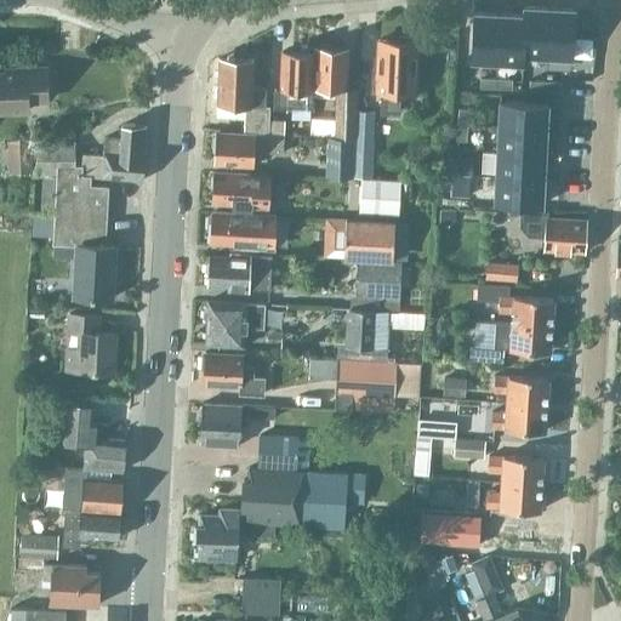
[(547,56),(550,7),(524,6),(524,15),(525,15),(523,55),(524,55),(547,56)]
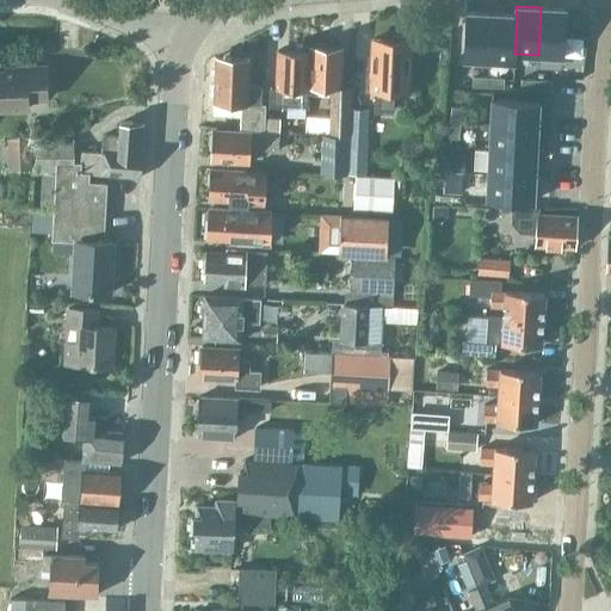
[(567,8),(541,7),(538,55),(563,56),(567,8)]
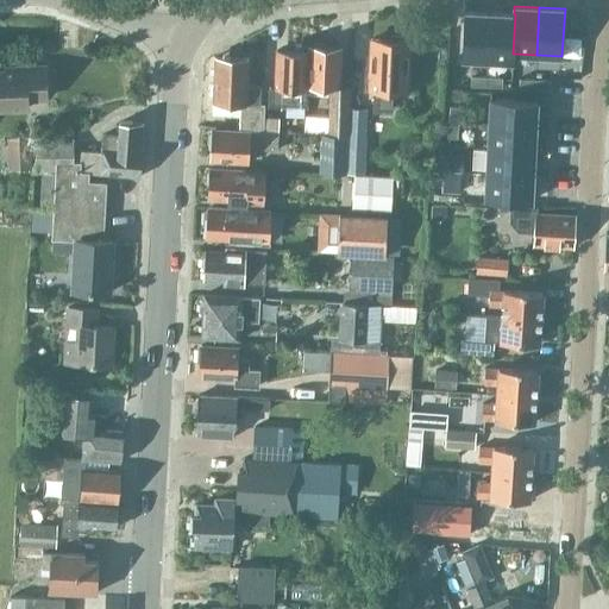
[(488,61),(490,13),(465,12),(463,60),(488,61)]
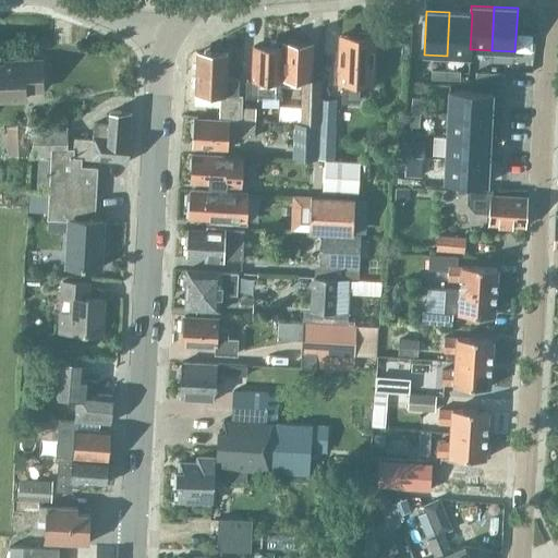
[(472,13),(471,13),(449,12),(447,56),(470,57),(471,49),(470,49),(472,13)]
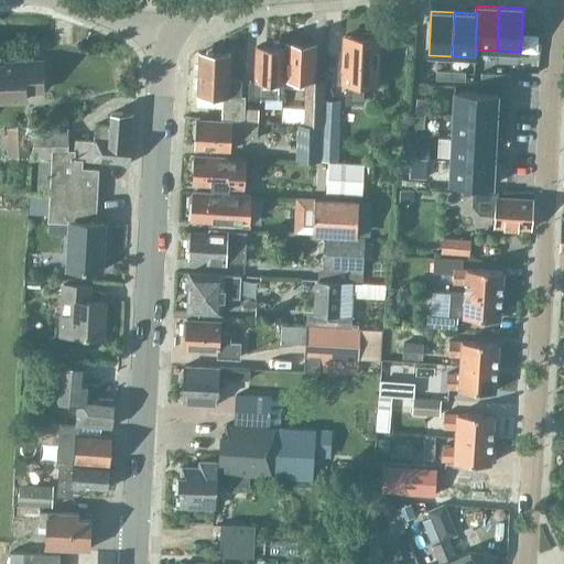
[(379,38),(375,38),(375,34),(362,33),(362,38),(345,36),(344,62),(339,62),(338,84),(348,84),(347,101),(361,102),(362,85),(377,85),(379,38)]
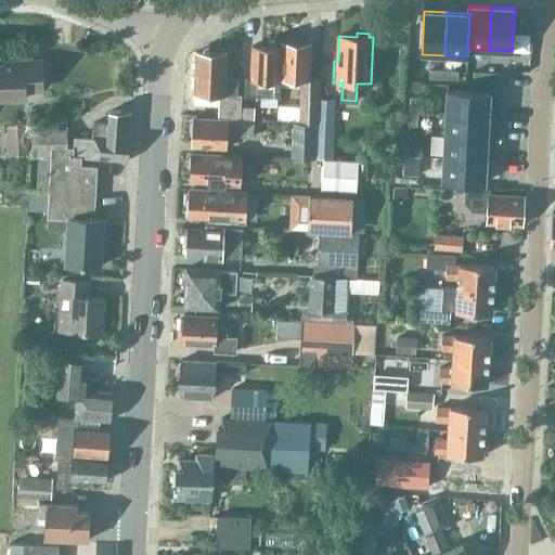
[(310,79),(311,44),(281,42),(281,47),(280,79),(300,79),(299,93),(298,123),(317,124),(318,98),(319,80),(310,79)]
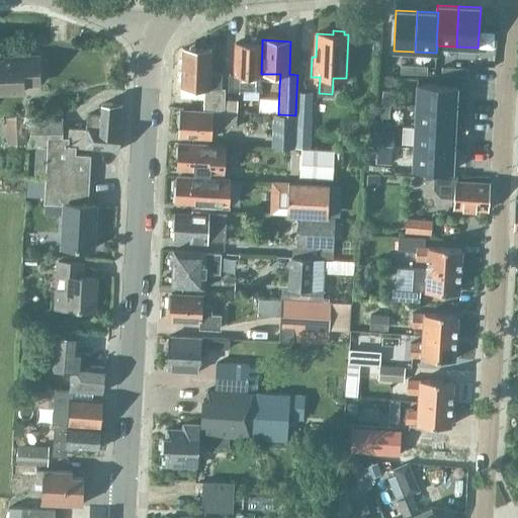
[(235,42),(234,75),(230,75),(229,89),(260,90),(261,74),(262,44),(235,42)]
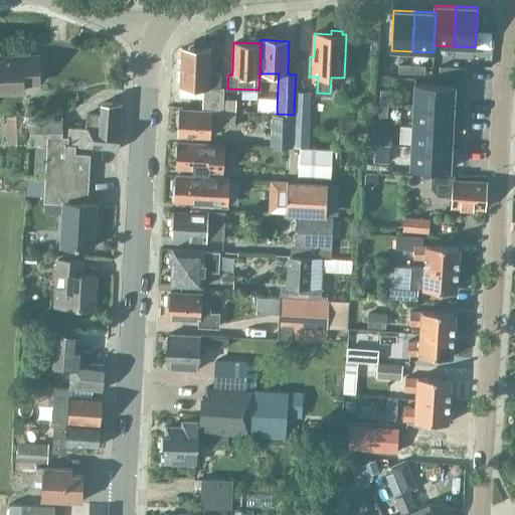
[(179,87),(204,88),(203,110),(223,111),(224,89),(218,89),(219,74),(208,73),(210,50),(181,48),(179,87)]
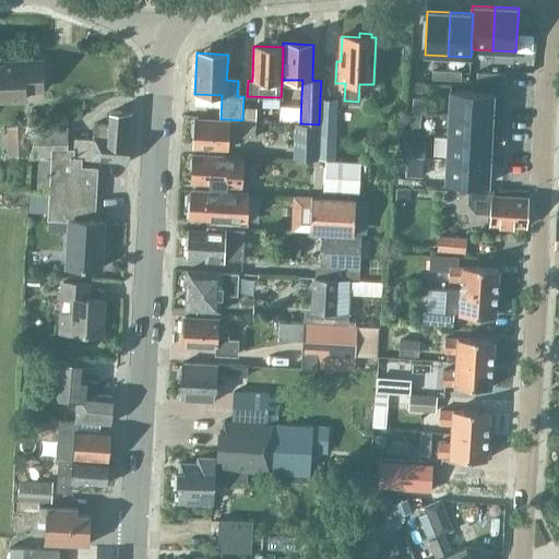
[(0,98),(21,97),(28,97),(28,88),(46,87),(44,58),(19,59),(20,62),(0,62),(0,98)]
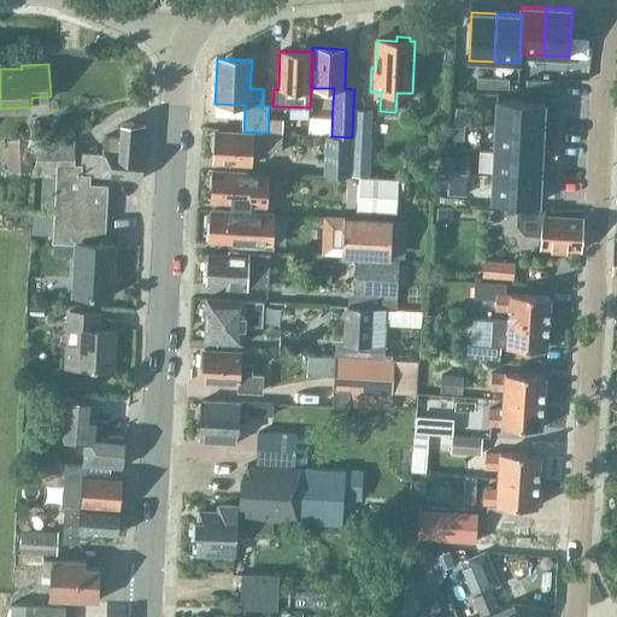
[(494,88),(494,78),(479,77),(479,87),(494,88)]
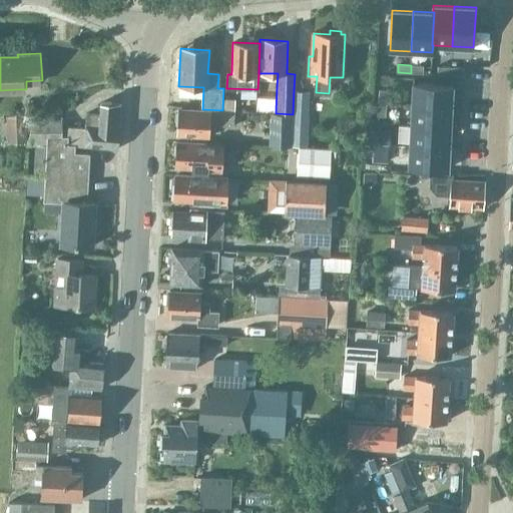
[(424,65),(411,65),(411,73),(423,74),(424,65)]
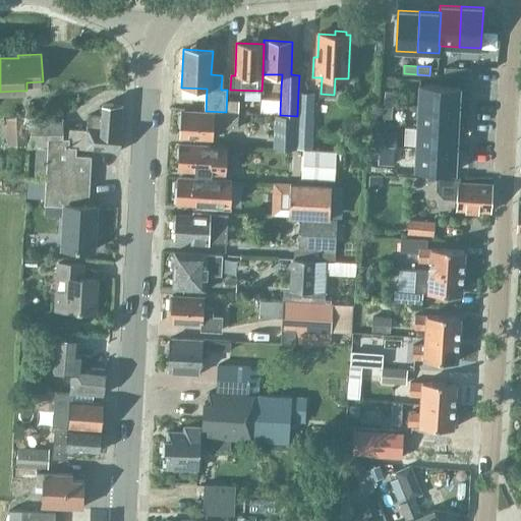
[(458,76),(459,68),(446,67),(446,75),(458,76)]
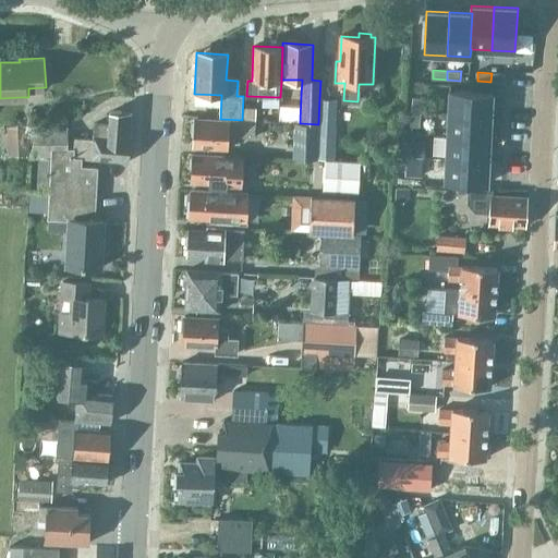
[(506,73),(492,73),(490,82),(505,83),(506,73)]
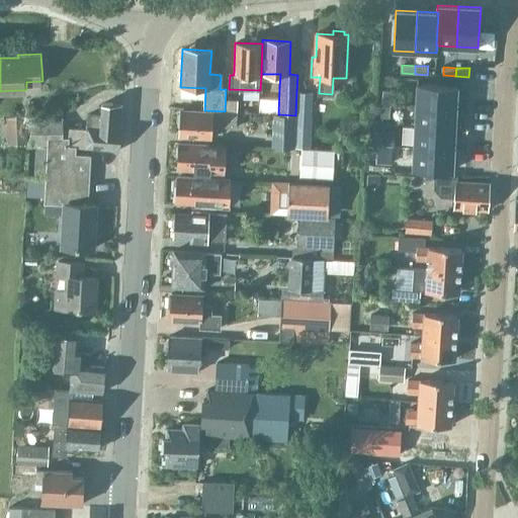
[(417,84),(416,105),(456,107),(457,86),(451,86),(417,84)]
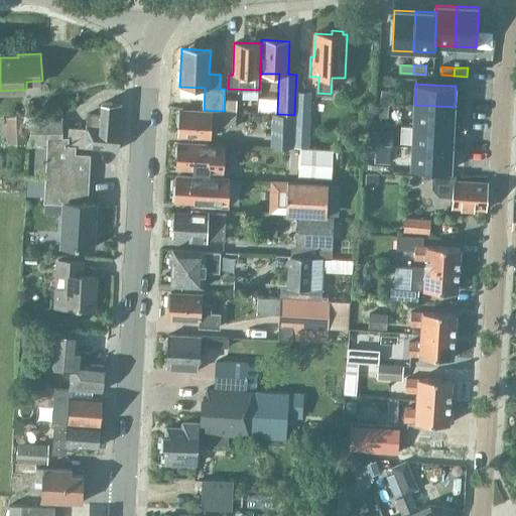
[(390,91),(382,90),(381,103),(389,104),(390,91)]
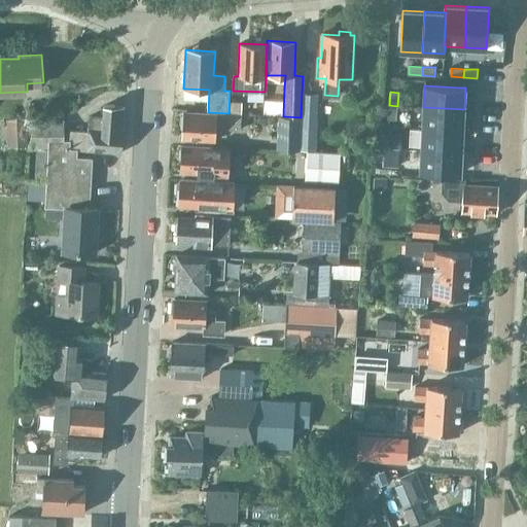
[(302,93),(301,117),(300,128),(302,128),(317,129),(319,94),(302,93)]
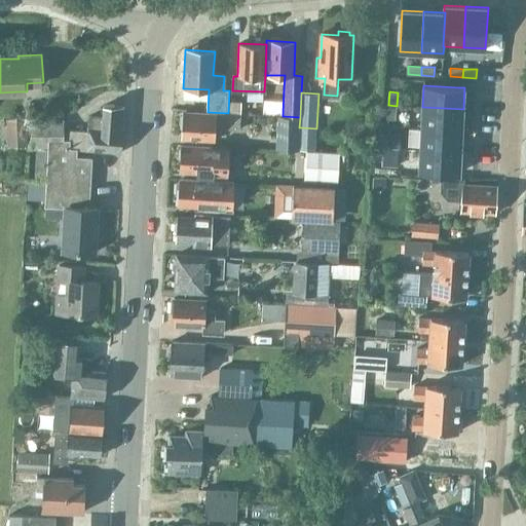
[(396,119),(397,106),(388,105),(387,118),(396,119)]
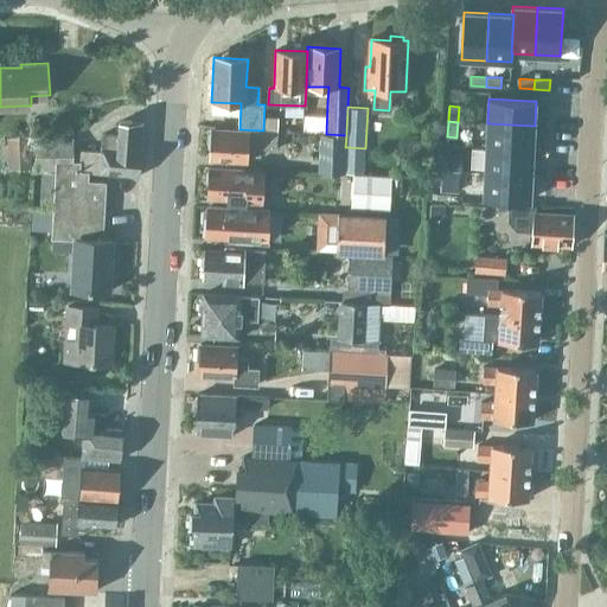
[(81,161),(81,172),(90,172),(141,176),(145,123),(120,122),(120,135),(103,134),(102,152),(82,151),(81,161)]
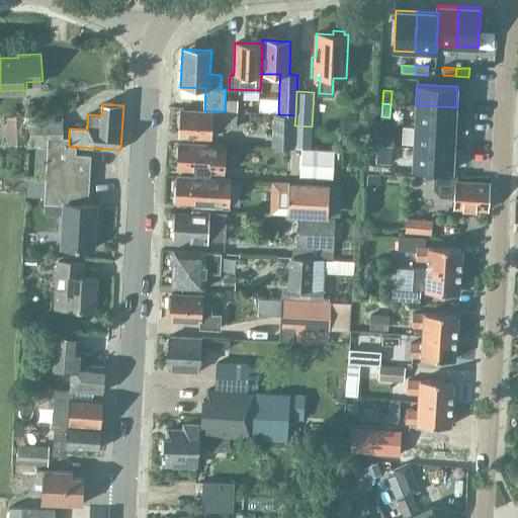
[(455,128),(456,107),(416,105),(415,126),(455,128)]
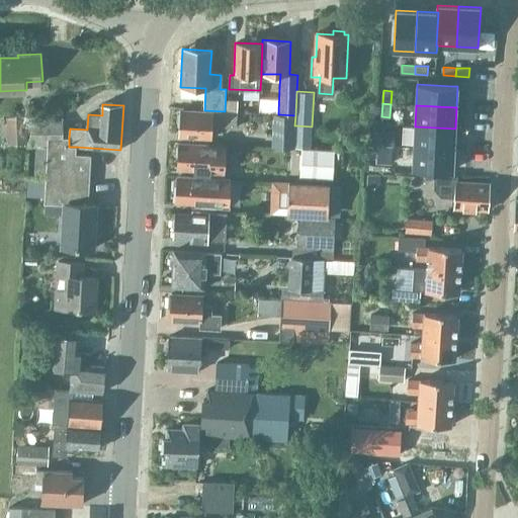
[(177,114),(177,121),(179,123),(178,137),(210,139),(211,125),(236,127),(237,111),(225,111),(204,110),(180,109),(180,112),(177,114)]
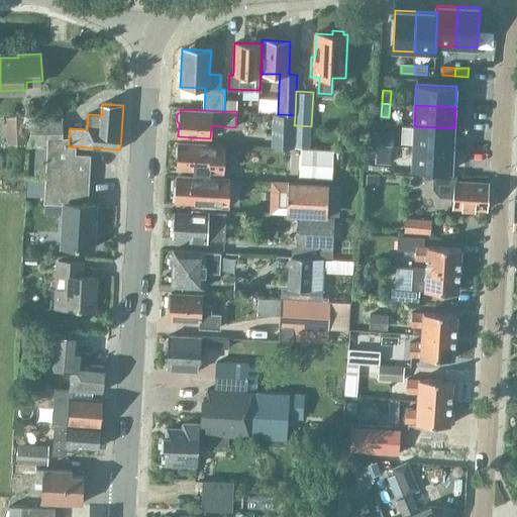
[(271,146),(294,147),(296,125),(294,125),(295,115),(278,114),(273,113),(271,146)]
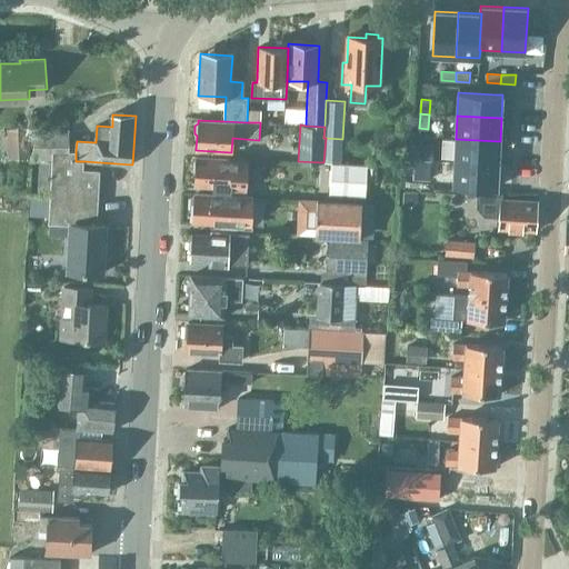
[(69,129),(36,129),(36,160),(53,159),(51,196),(98,197),(100,171),(83,170),(85,161),(76,161),(76,151),(69,151),(69,129)]
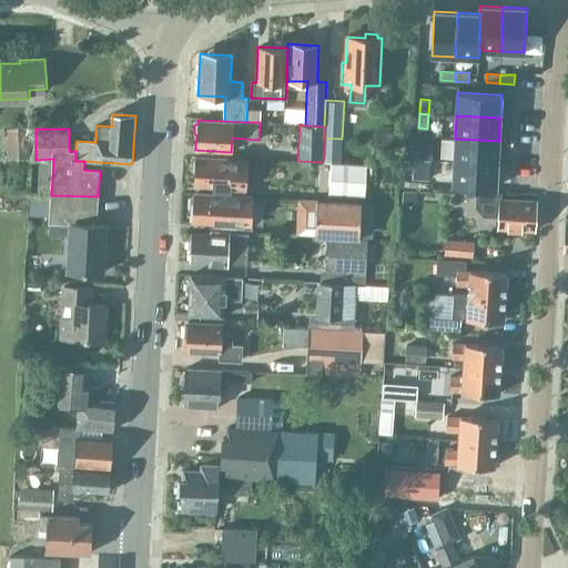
[(498,163),(499,141),(455,139),(454,161),(498,163)]
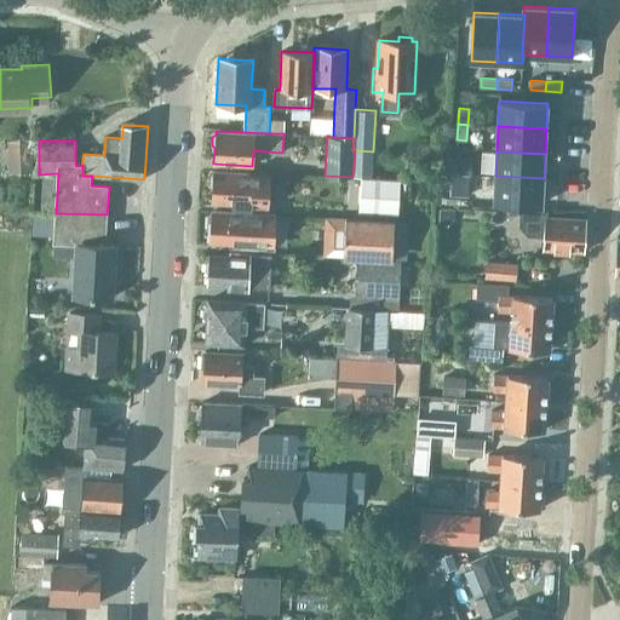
[(452,173),(453,158),(445,158),(442,158),(441,173),(452,173)]
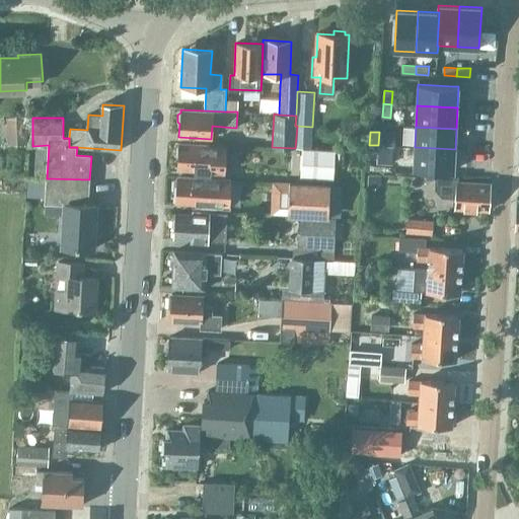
[(178,158),(177,169),(194,170),(194,173),(210,174),(211,170),(223,171),(225,147),(178,144),(178,146),(176,146),(175,158),(178,158)]
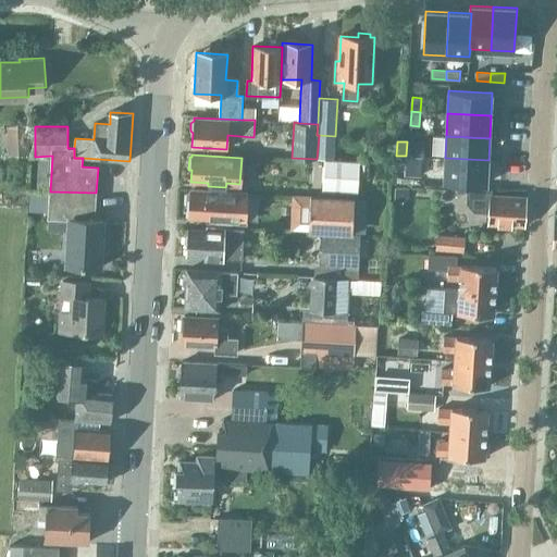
[(405,170),(406,156),(396,156),(396,170),(405,170)]
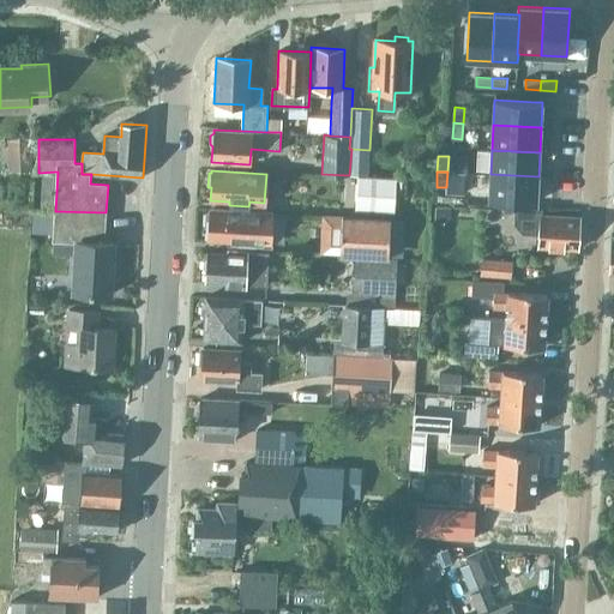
[(537,202),(539,176),(491,174),(489,199),(537,202)]
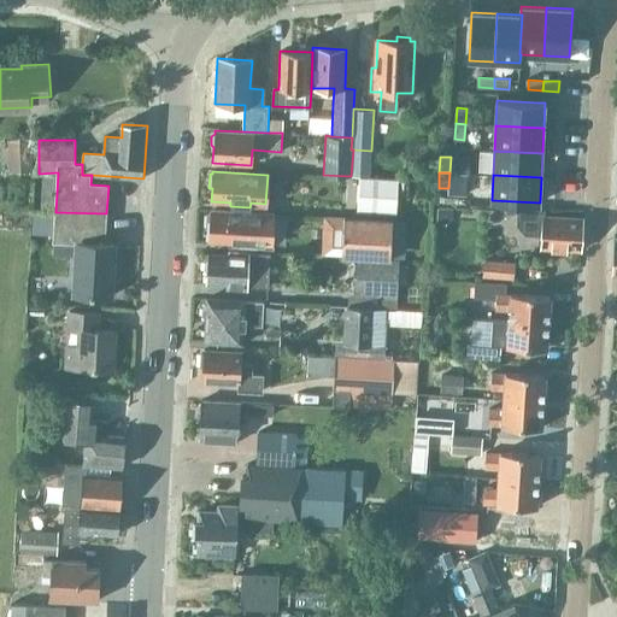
[(397,180),(358,178),(357,218),(395,219),(397,180)]
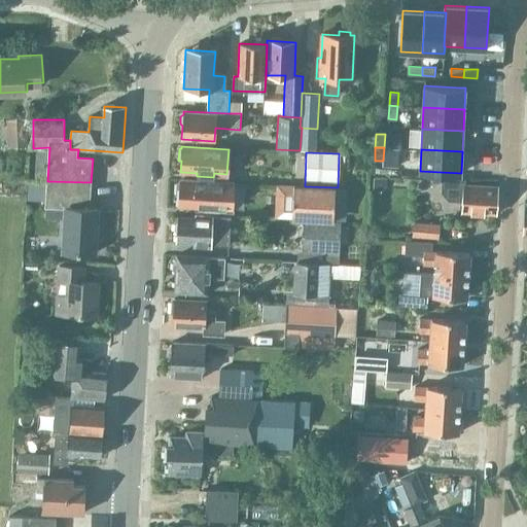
[(442,177),(442,190),(451,199),(458,200),(462,200),(461,213),(496,215),(498,187),(467,185),(467,178),(458,177),(442,177)]
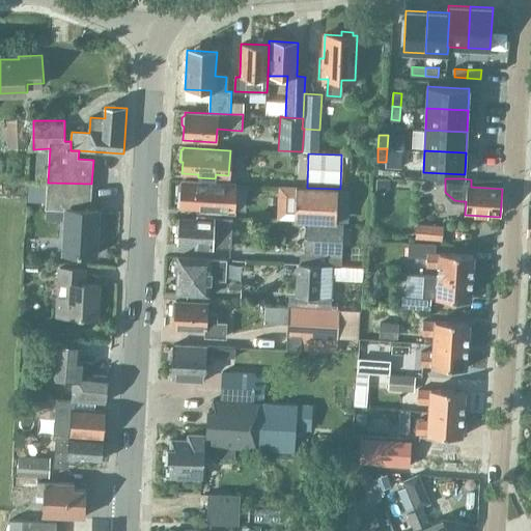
[(29,182),(28,202),(47,202),(48,183),(35,182),(29,182)]
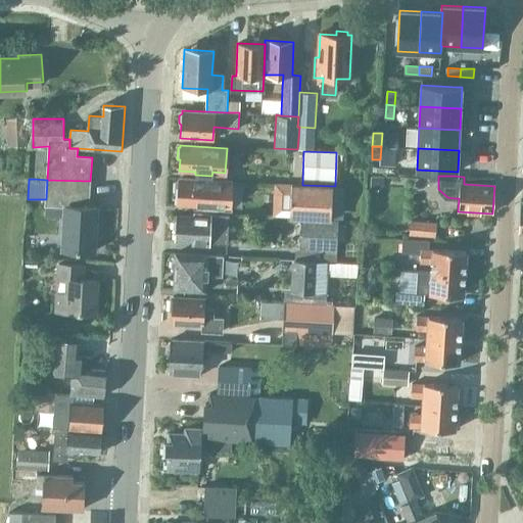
[(178,204),(194,205),(194,208),(222,209),(222,208),(231,208),(233,181),(223,180),(223,181),(179,179),(178,182),(176,182),(176,192),(178,192),(178,204)]
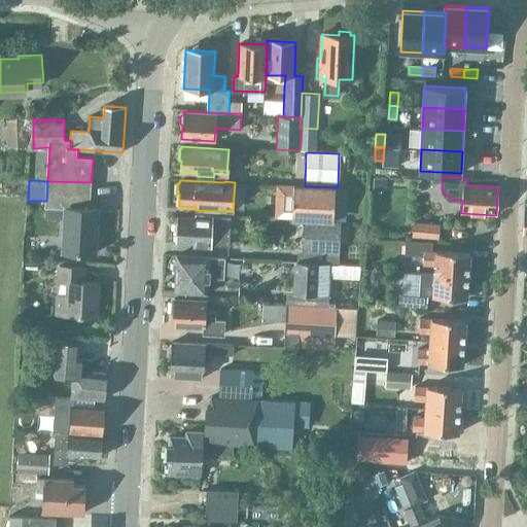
[(46,201),(46,207),(66,208),(64,252),(96,253),(96,238),(101,238),(103,209),(98,209),(98,208),(90,207),(91,182),(47,181),(46,201)]
